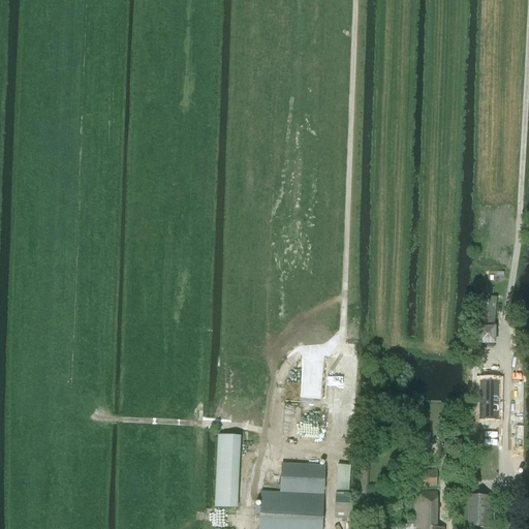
[(477,327),(477,344),(495,344),(495,327),(477,327)]
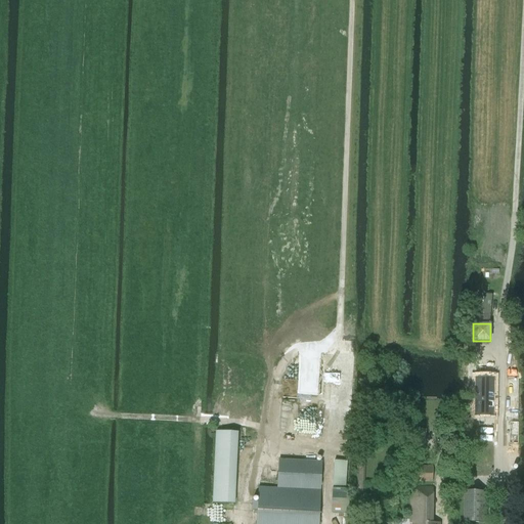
[(474,416),(493,416),(493,382),(475,382),(474,416)]
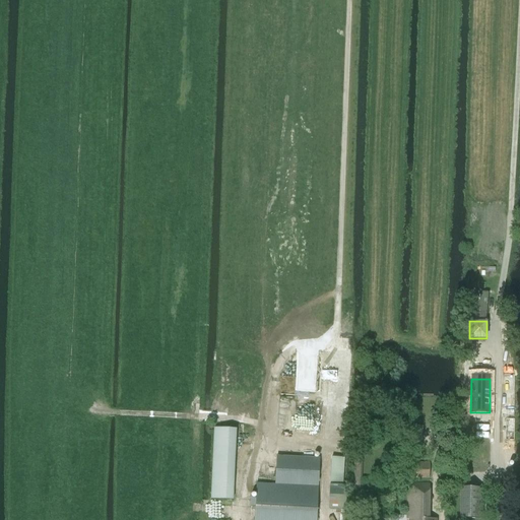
[(420,457),(423,427),(407,426),(406,456),(420,457)]
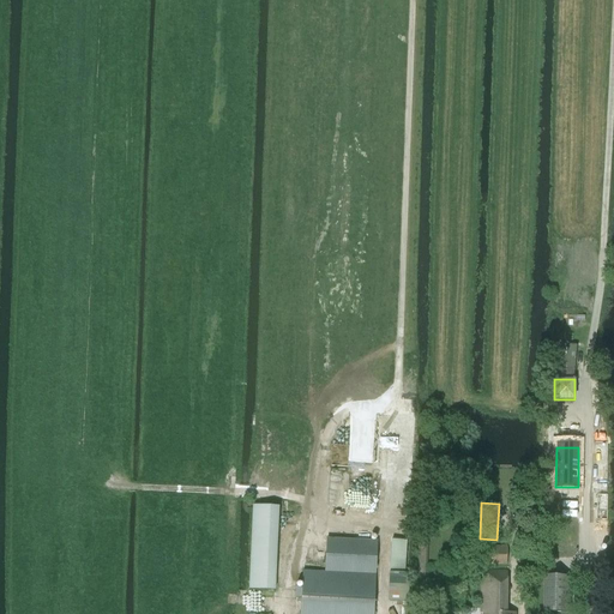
[(416,573),(416,587),(431,588),(432,575),(427,575),(429,535),(419,534),(416,573)]
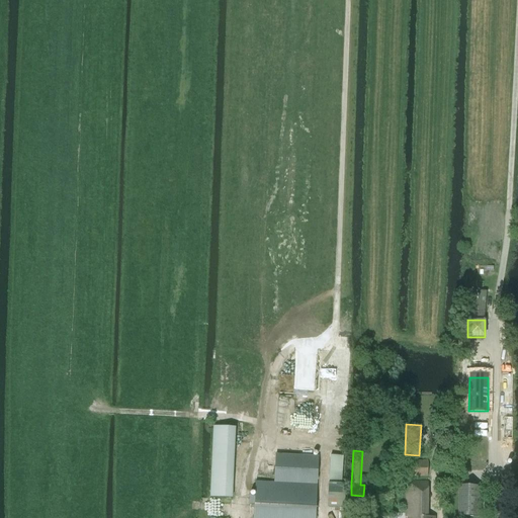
[(250,497),(249,506),(254,506),(253,517),(315,517),(317,485),(315,485),(316,456),(275,454),(274,483),(255,482),(255,497),(250,497)]
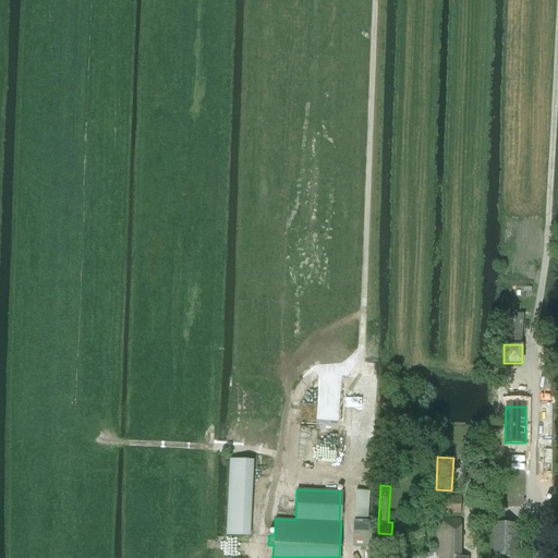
[(445,496),(445,513),(460,513),(461,497),(445,496)]
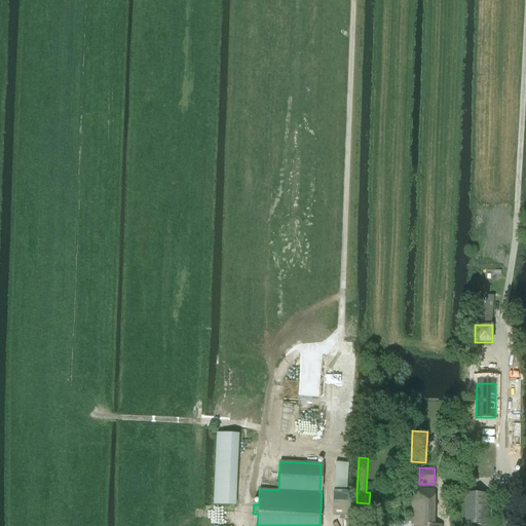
[(430,525),(423,525),(423,489),(403,489),(403,500),(402,500),(402,525),(404,525),(430,525)]
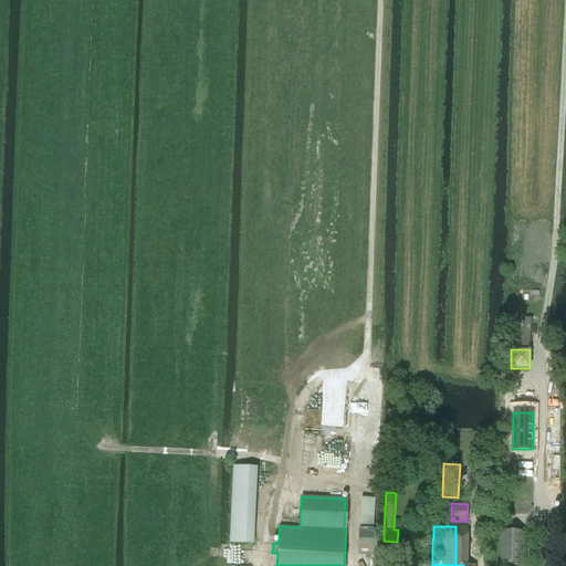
[(359,528),(358,555),(370,555),(370,542),(371,530),(359,528)]
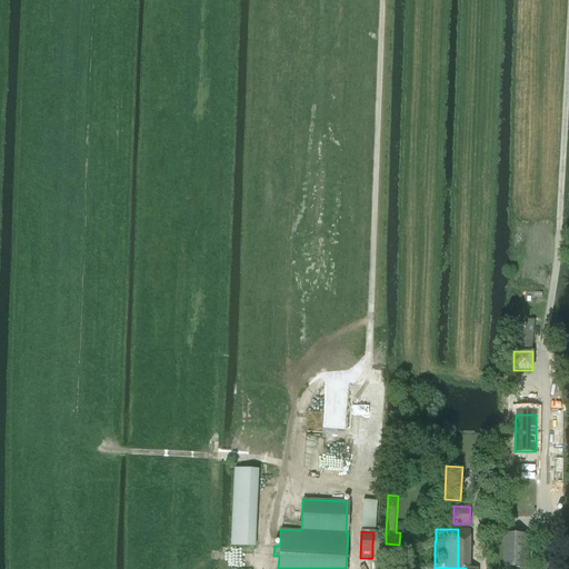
[(520,535),(495,535),(493,568),(519,568),(520,535)]
